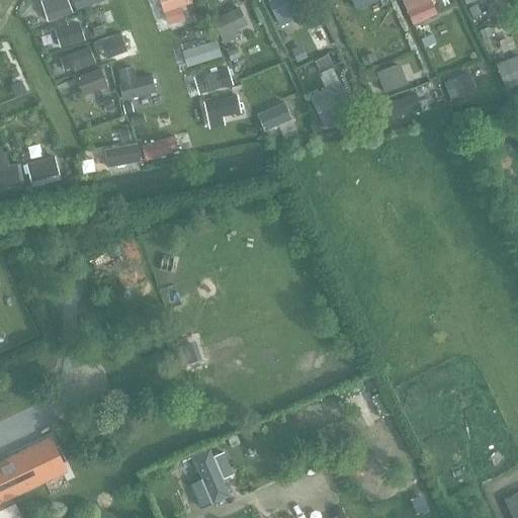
[(49,21),(72,12),(67,0),(48,0),(41,2),(49,21)]
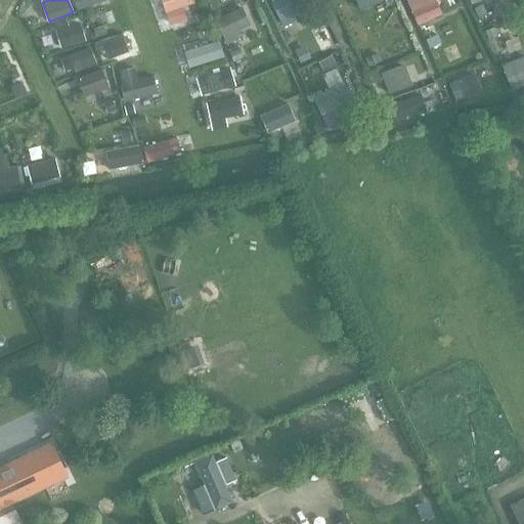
[(74,0),(78,10),(104,0),(74,0)]
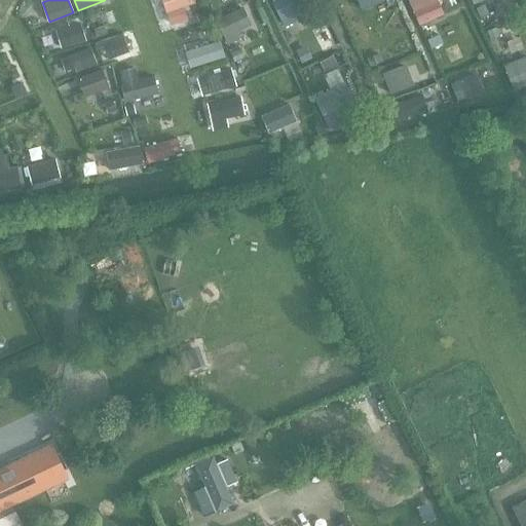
[(162,0),(166,12),(193,2),(192,0),(162,0)]
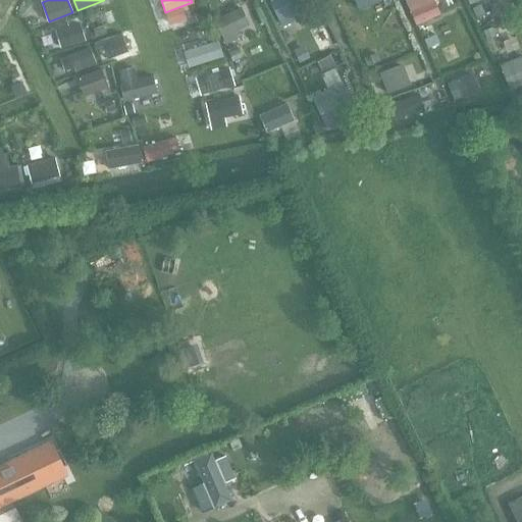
[(278,18),(300,7),(296,0),(276,0),(271,3),(278,18)]
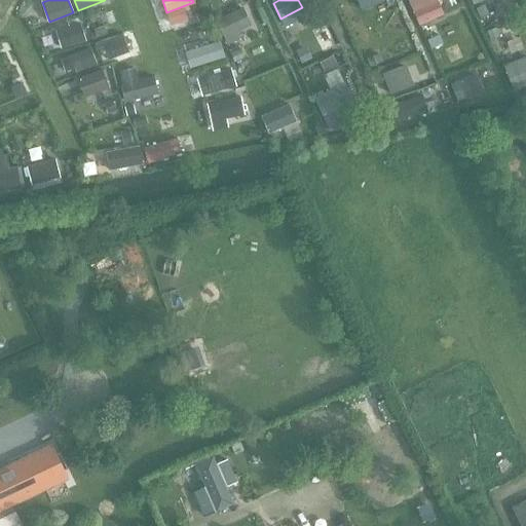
[(419,24),(443,14),(437,1),(413,10),(419,24)]
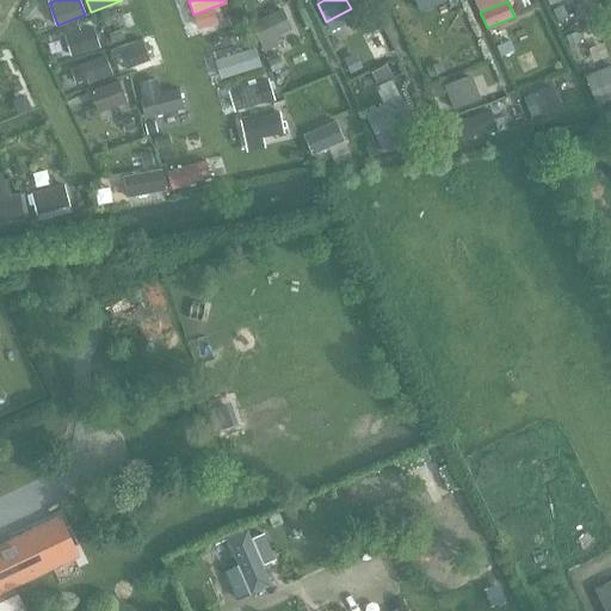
[(563,7),(554,11),(557,22),(567,17),(563,7)]
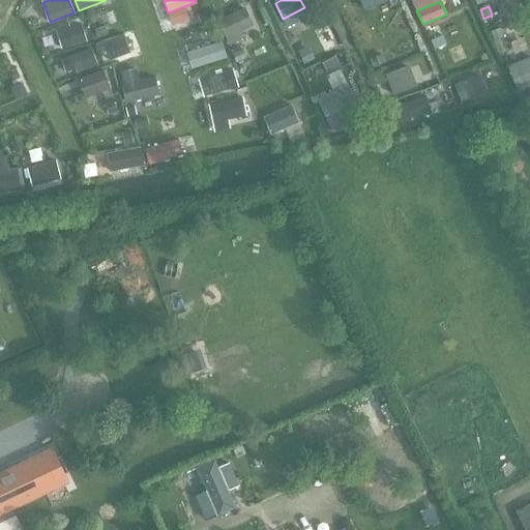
[(247,22),(249,20),(244,9),(221,21),(232,43),(243,37),(239,30),(248,25),(247,22)]
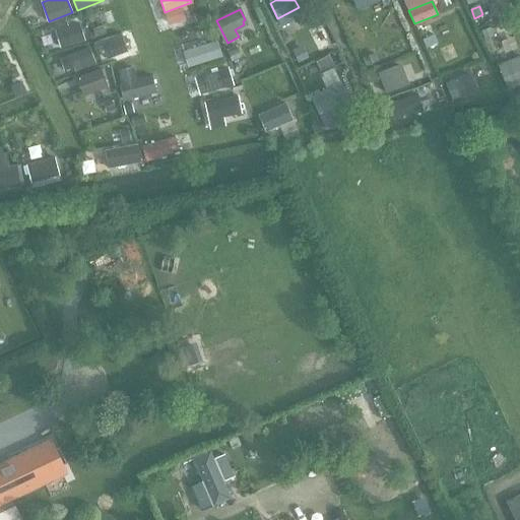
[(60,47),(83,40),(79,24),(56,31),(60,47)]
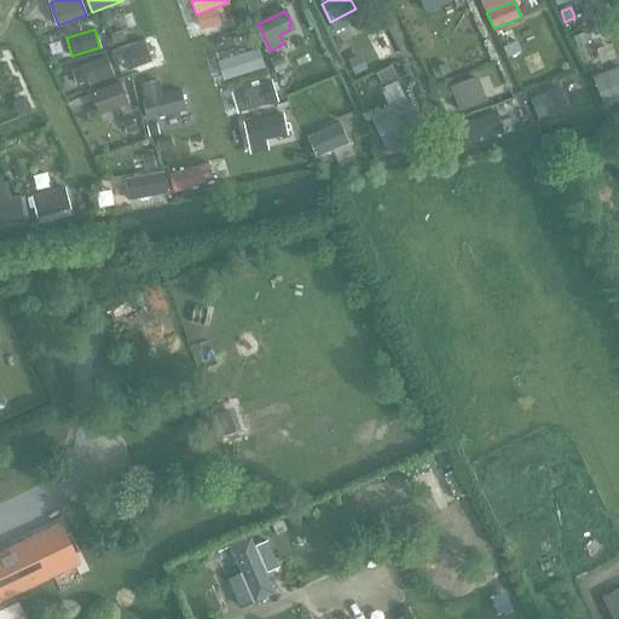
[(121,30),(109,35),(113,45),(125,40),(121,30)]
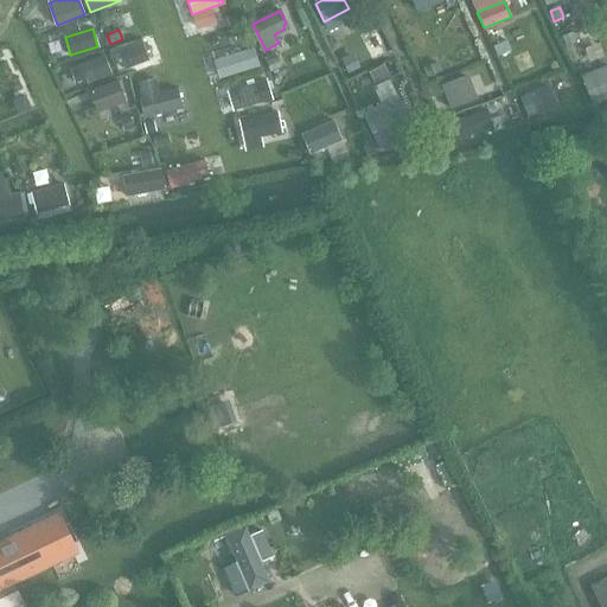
[(573,33),(563,38),(567,48),(577,44),(573,33)]
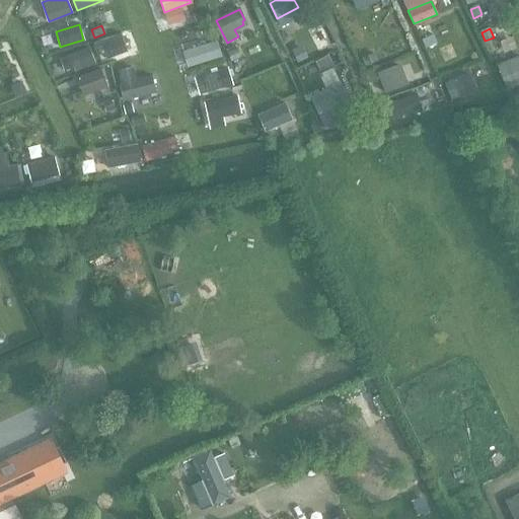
[(126,52),(120,34),(95,44),(96,47),(101,45),(106,59),(126,52)]
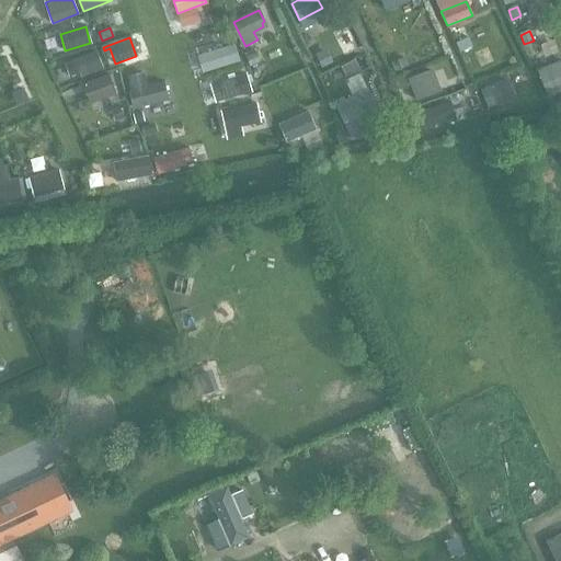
[(468,39),(457,44),(461,53),(472,47),(468,39)]
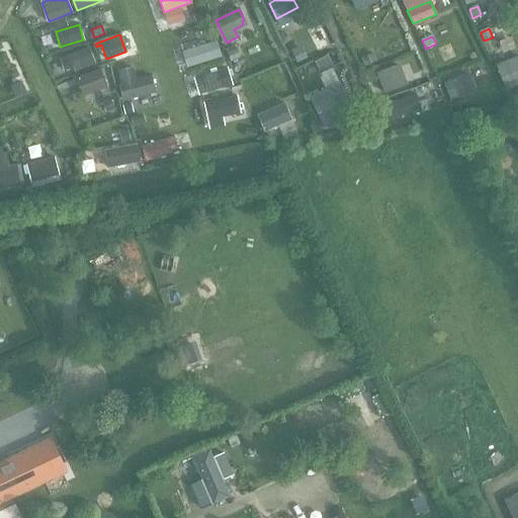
[(189,66),(221,56),(217,40),(184,51),(189,66)]
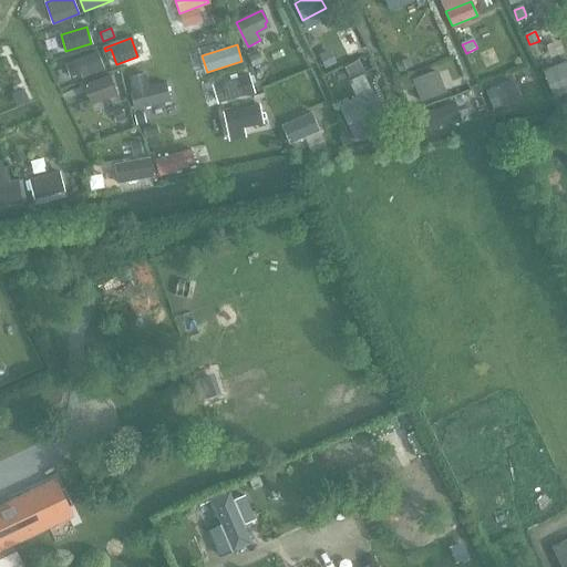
[(83,78),(103,70),(96,52),(65,64),(70,76),(80,71),(83,78)]
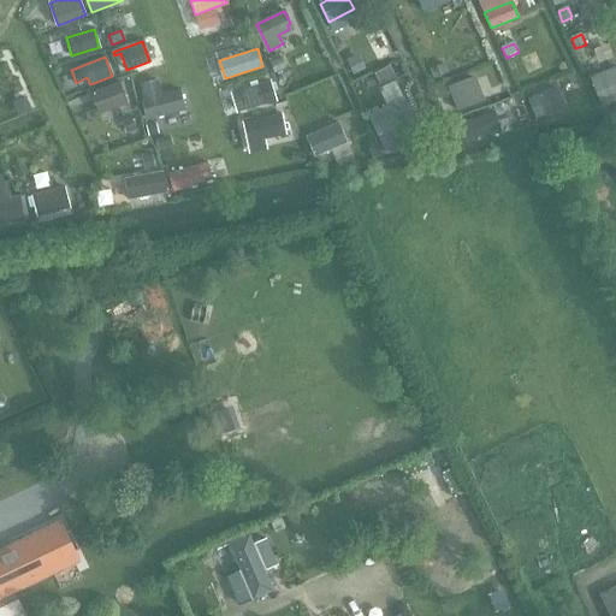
[(280,58),(270,63),(274,73),(285,67),(280,58)]
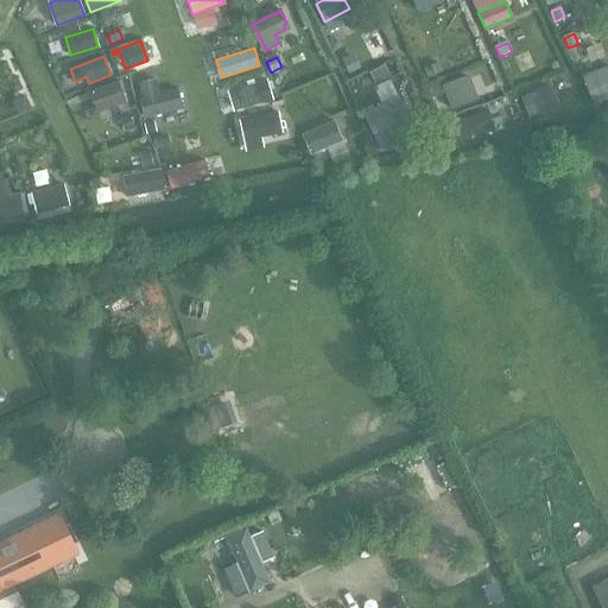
[(437,64),(424,69),(429,78),(442,73),(437,64)]
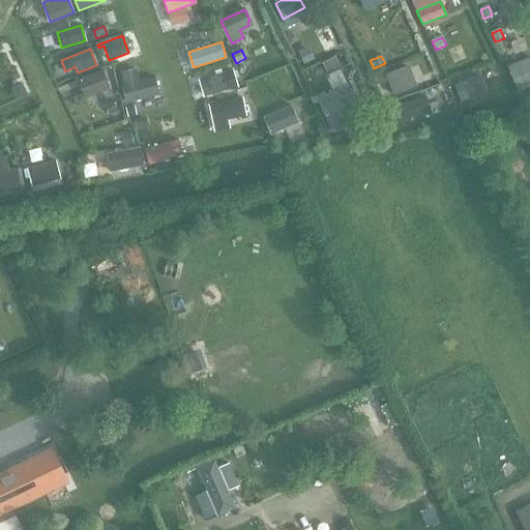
[(334,57),(322,63),(326,72),(339,65),(334,57)]
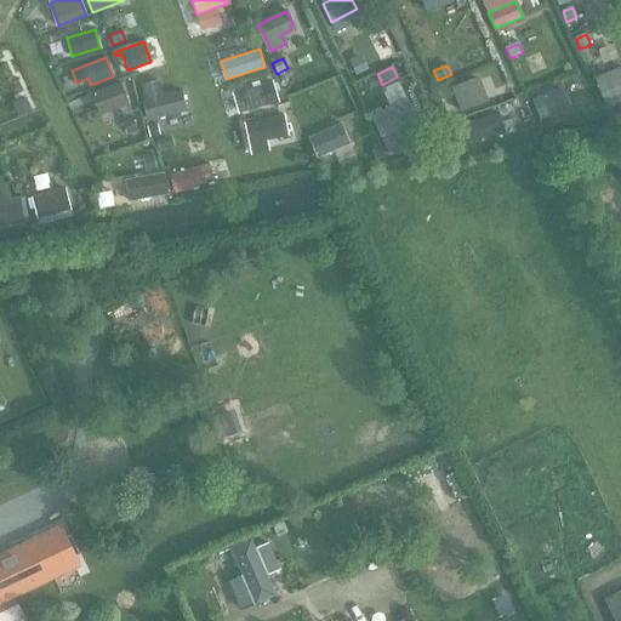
[(620,67),(596,78),(608,107),(620,101),(620,67)]
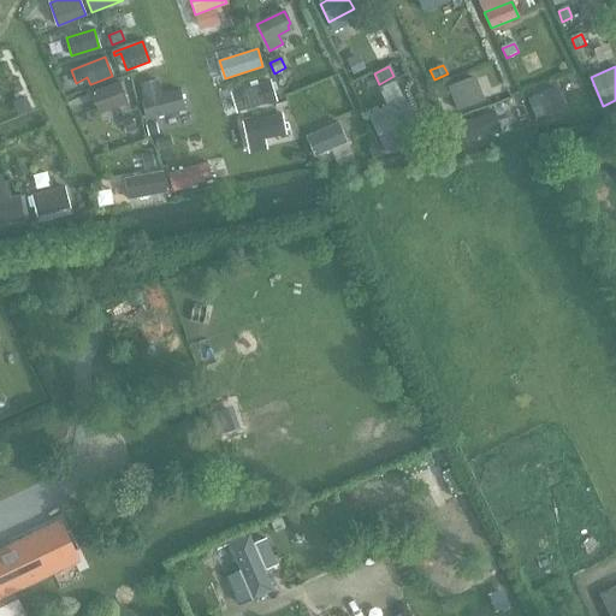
[(457,110),(481,100),(472,77),(448,87),(457,110)]
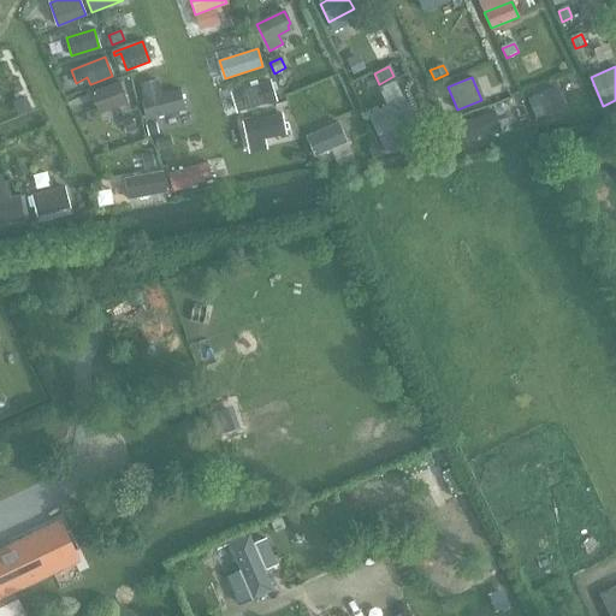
[(241,111),(276,100),(271,81),(235,92),(241,111)]
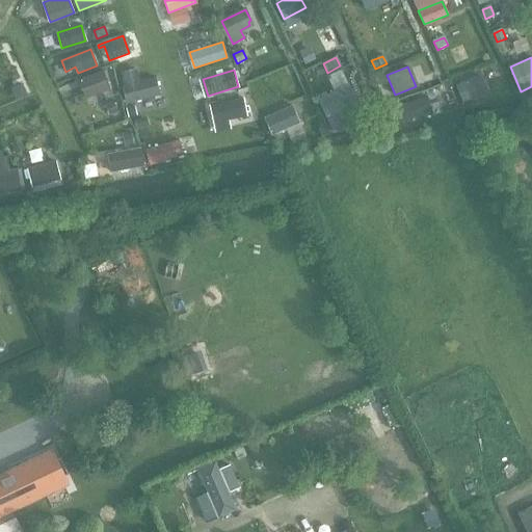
[(86,98),(109,89),(102,72),(79,80),(86,98)]
